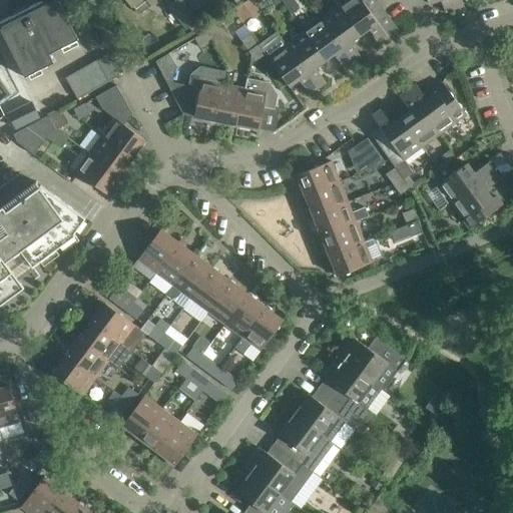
[(49,53),(77,39),(58,0),(56,0),(44,6),(41,0),(0,21),(0,28),(24,77),(53,62),(49,53)]
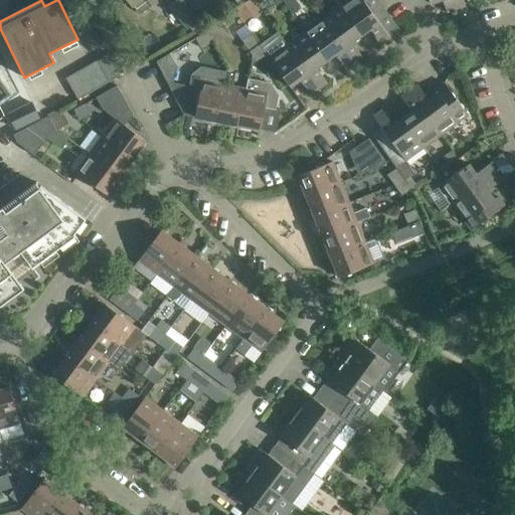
[(128,0),(132,5),(140,15),(152,5),(158,0),(128,0)]
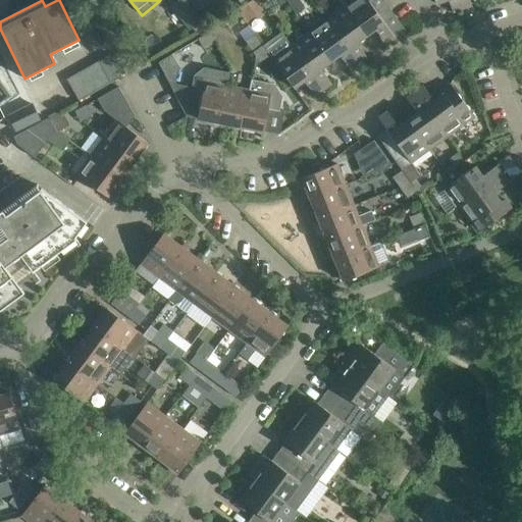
[(179,0),(172,6),(190,29),(201,20),(185,0),(179,0)]
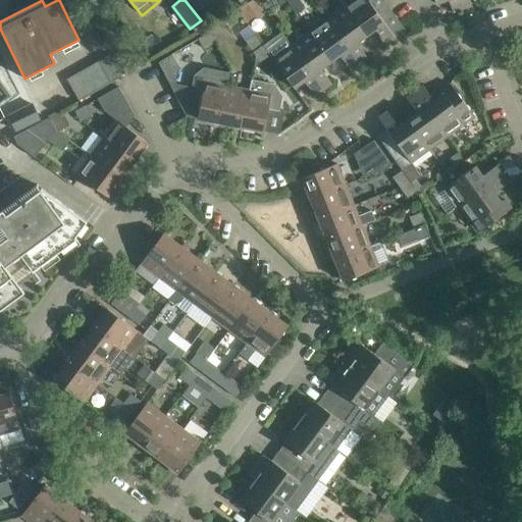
[(208,3),(205,0),(188,0),(197,12),(208,3)]
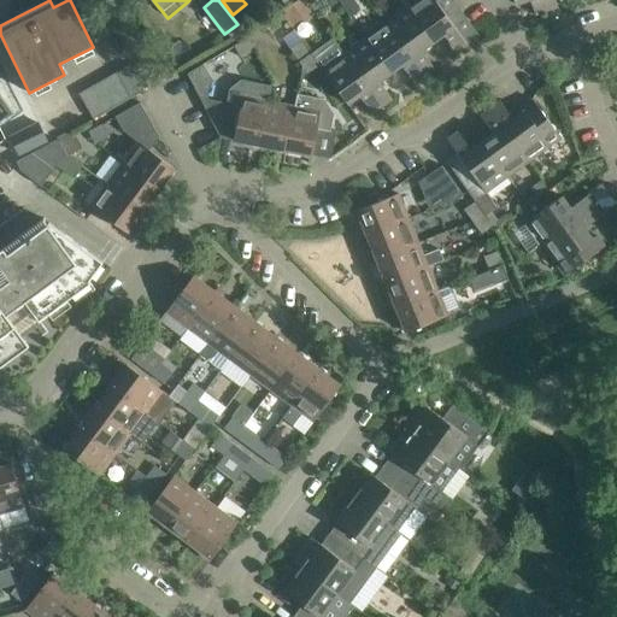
[(338,0),(350,17),(360,10),(353,0),(338,0)]
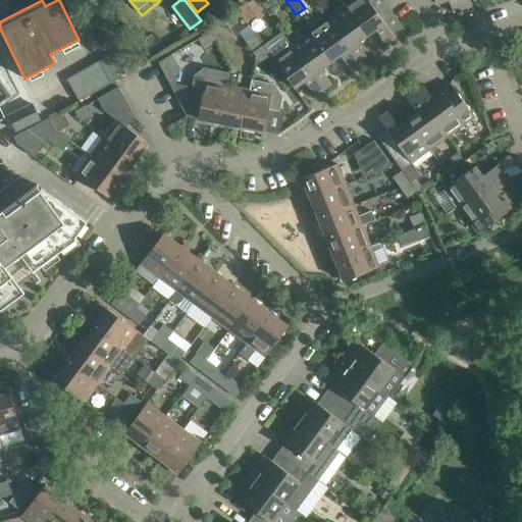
[(394,17),(395,16),(384,1),(374,9),(367,0),(353,0),(345,6),(366,36),(375,30),(385,44),(395,38),(382,21),(392,14),(394,17)]
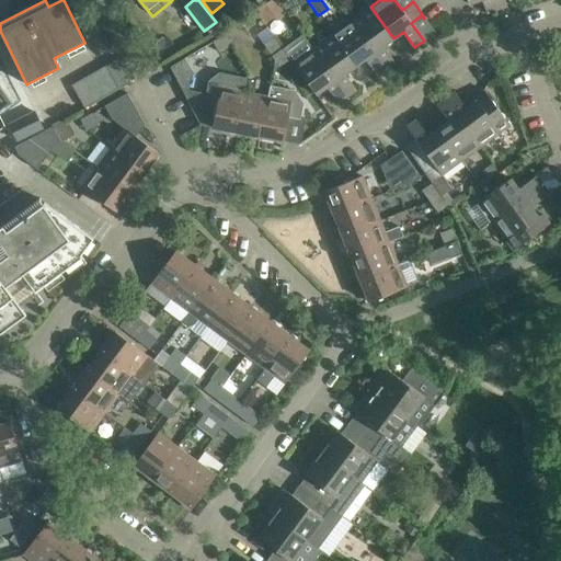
[(466,0),(468,3),(477,0),(482,0),(488,12),(495,9),(492,0),(466,0)]
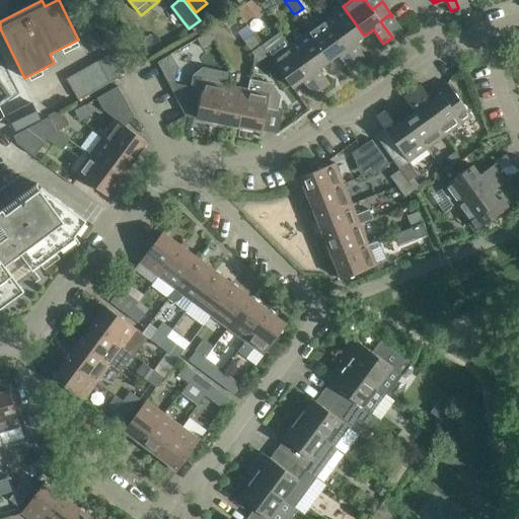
[(455,0),(458,8),(466,6),(463,0),(455,0)]
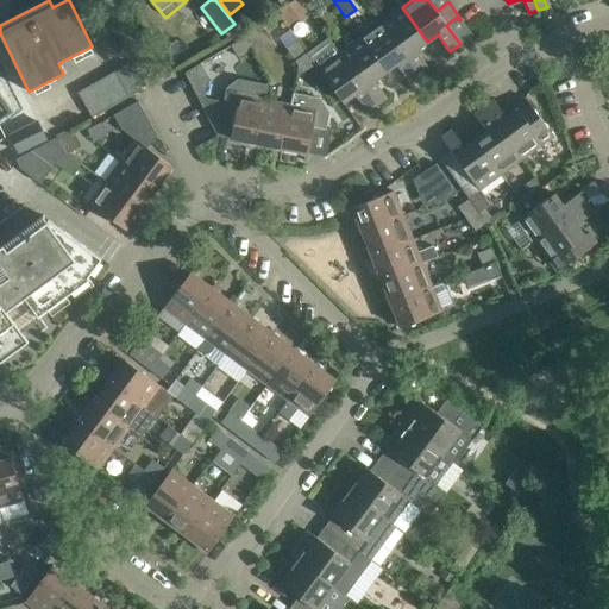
[(277,12),(287,26),(299,18),(289,5),(277,12)]
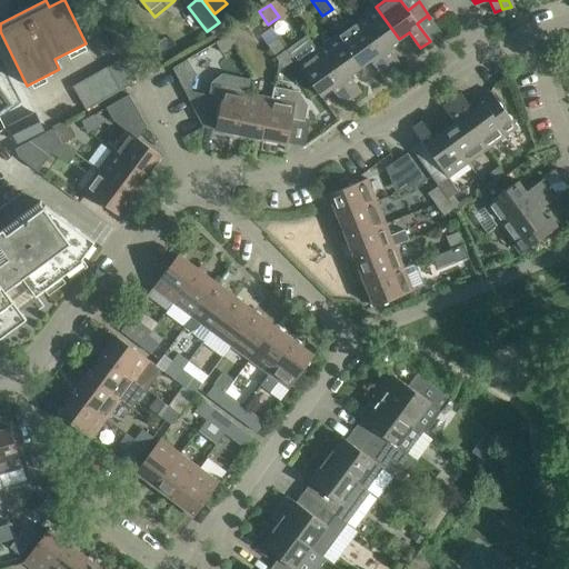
[(376,7),(355,21),(389,70),(400,63),(388,47),(399,39),(376,7)]
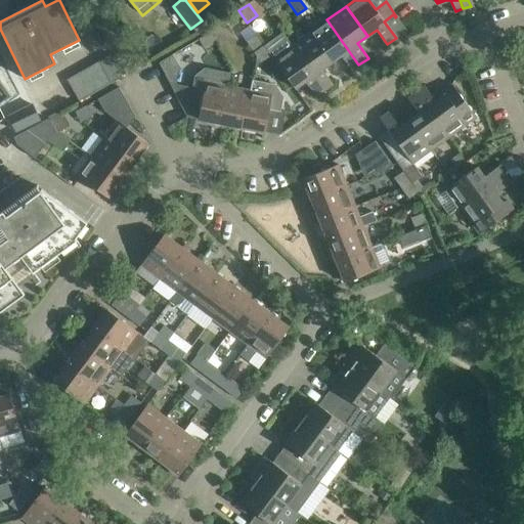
[(358,64),(326,19),(309,33),(331,62),(340,55),(351,71),(358,64)]
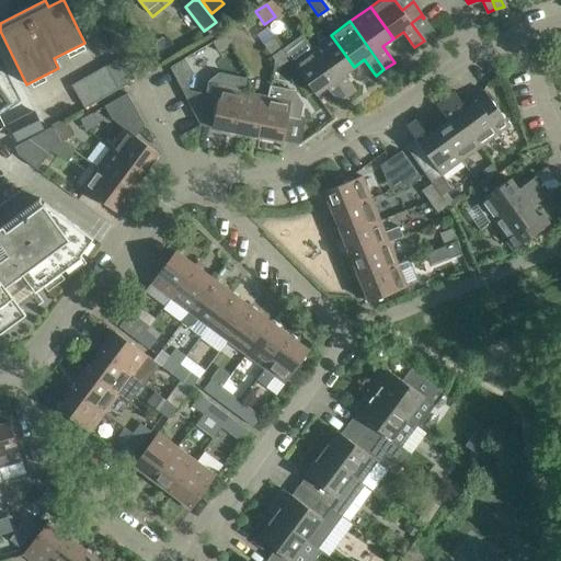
[(283,48),(316,94),(327,87),(338,103),(347,96),(313,48),(302,34),(283,48)]
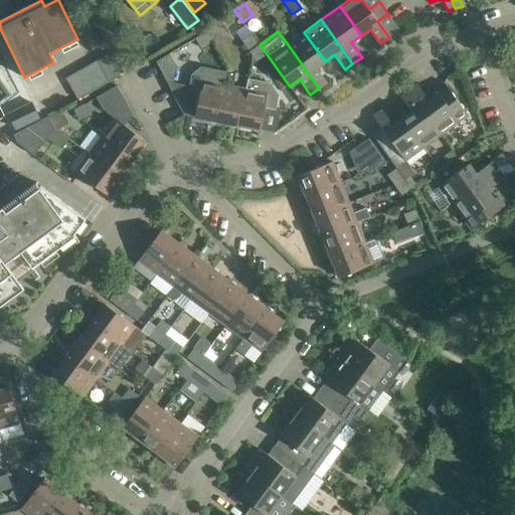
[(205,32),(195,37),(201,47),(211,42),(205,32)]
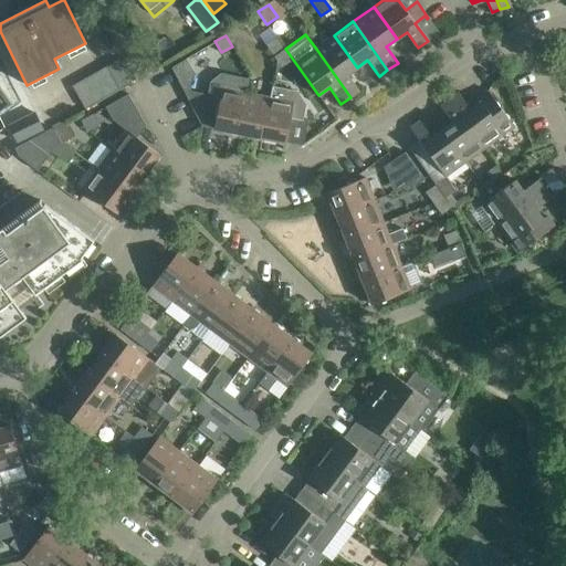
[(347,74),(357,67),(334,35),(316,49),(350,97),(359,91),(347,74)]
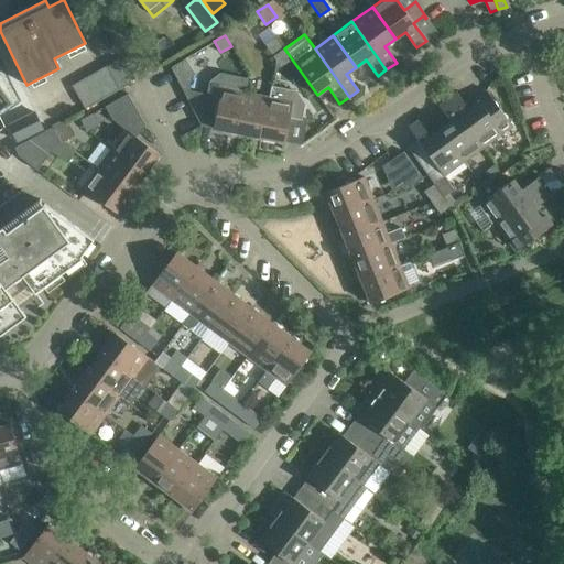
[(266,46),(273,57),(283,50),(277,39),(266,46)]
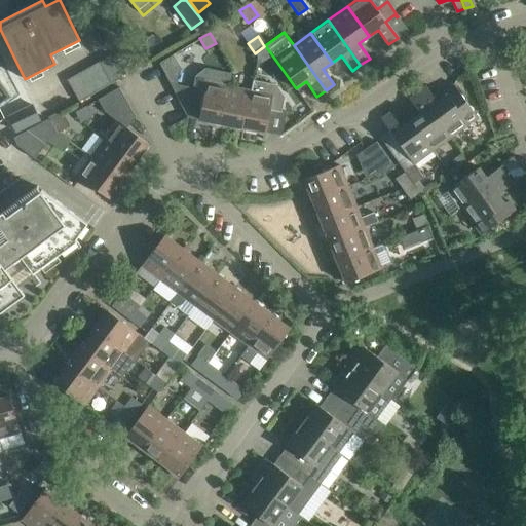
[(271,55),(264,46),(255,53),(258,58),(262,63),(271,55)]
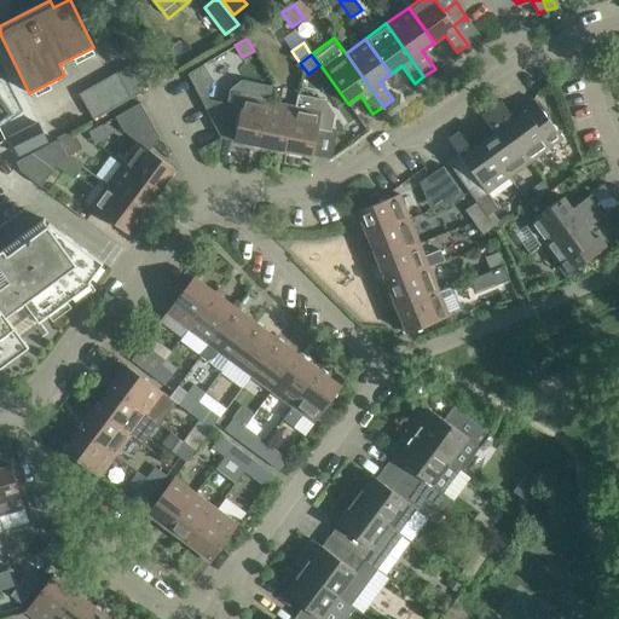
[(144,90),(129,65),(104,79),(79,93),(93,119),(144,90)]
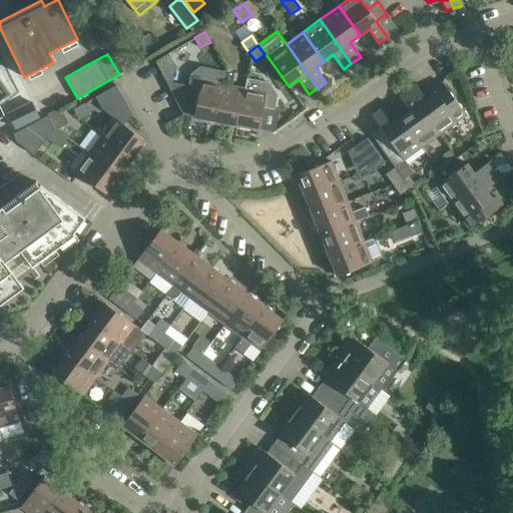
[(169,54),(156,61),(167,81),(172,82),(176,66),(169,54)]
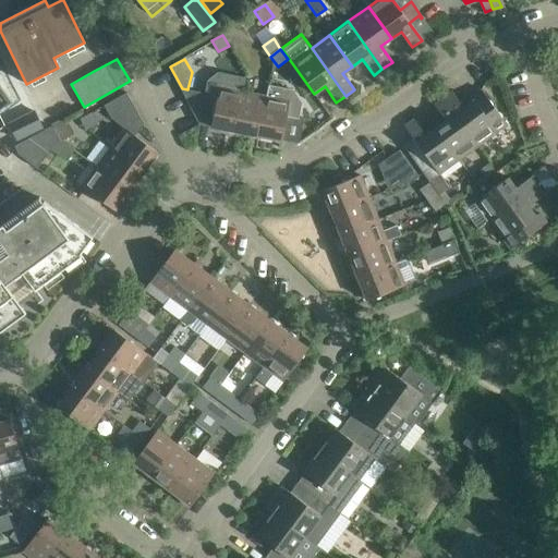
[(198,124),(235,131),(244,92),(247,77),(220,72),(209,80),(205,100),(186,96),(198,124)]
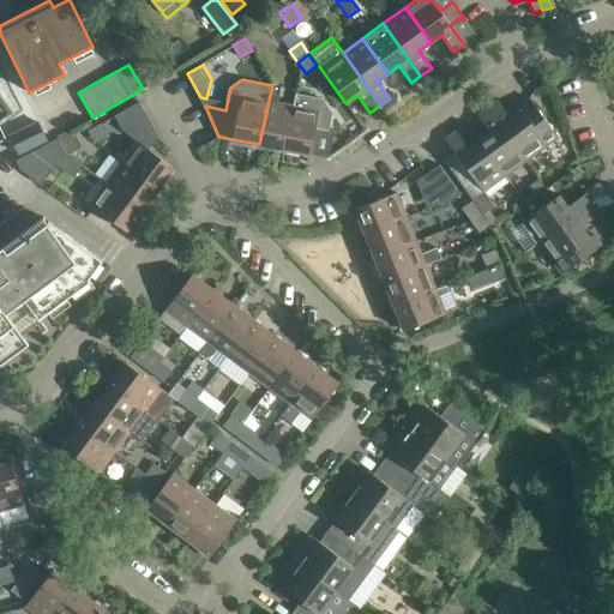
[(296,94),(294,106),(284,150),(309,155),(315,128),(327,131),(331,113),(327,108),(319,107),(321,98),(296,94)]
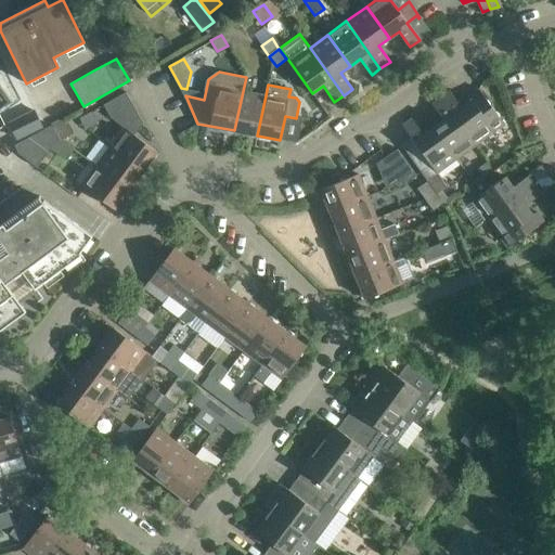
[(0,107),(10,101),(0,87),(0,107)]
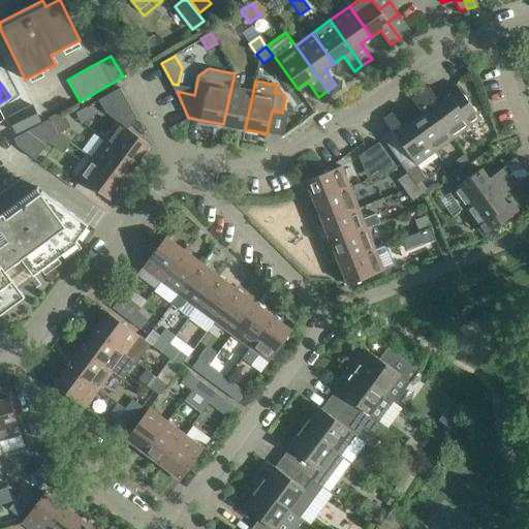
[(419,93),(453,138),(480,118),(456,85),(446,92),(448,95),(439,101),(428,87),(419,93)]
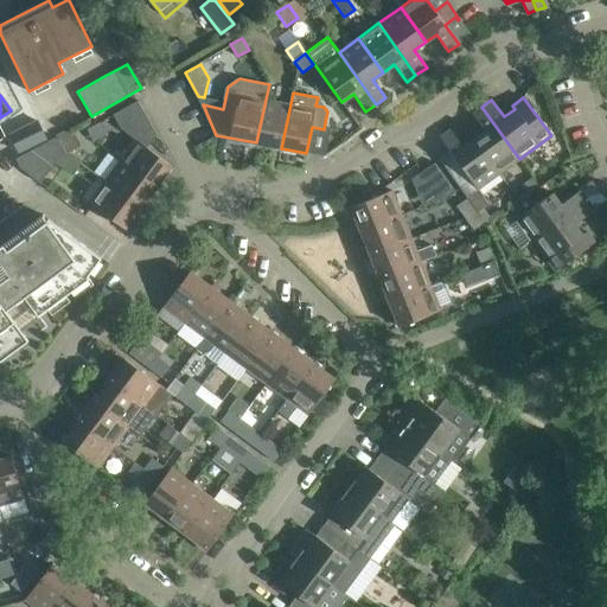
[(266,100),(256,142),(281,148),(291,104),(266,100)]
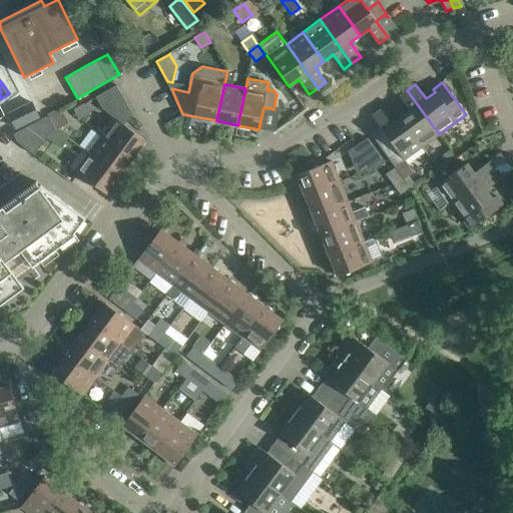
[(102,135),(131,157),(144,139),(124,124),(132,113),(116,85),(96,96),(104,110),(115,118),(102,135)]
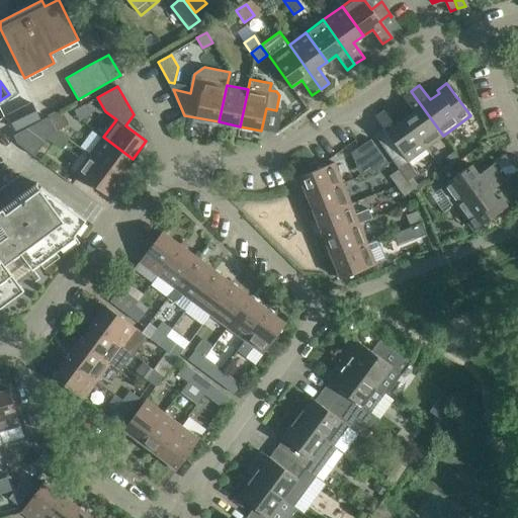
[(413,111),(404,118),(425,148),(443,136),(411,91),(403,97),(413,111)]
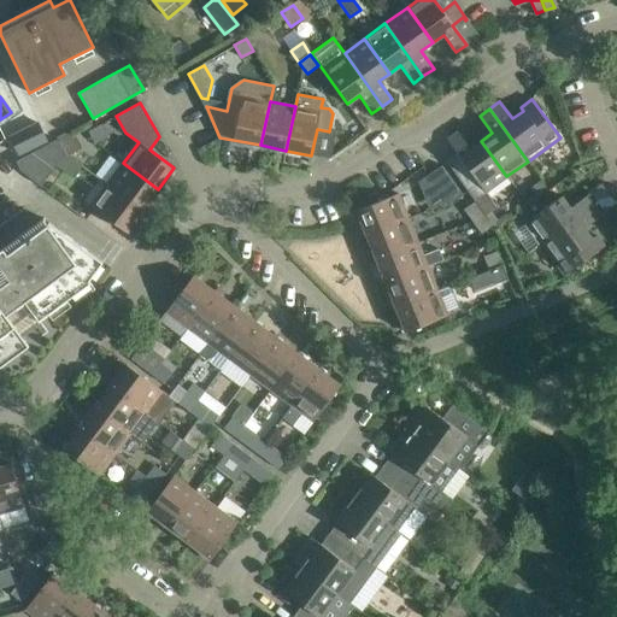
[(47,140),(39,123),(10,137),(18,154),(47,140)]
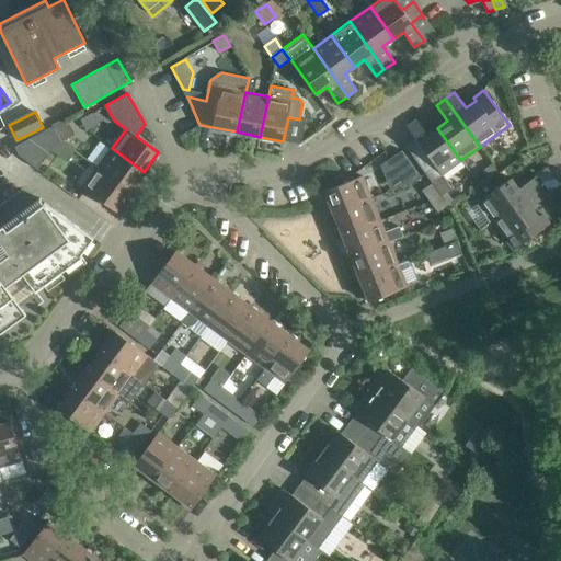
[(88,130),(89,129),(100,124),(93,113),(81,119),(88,130)]
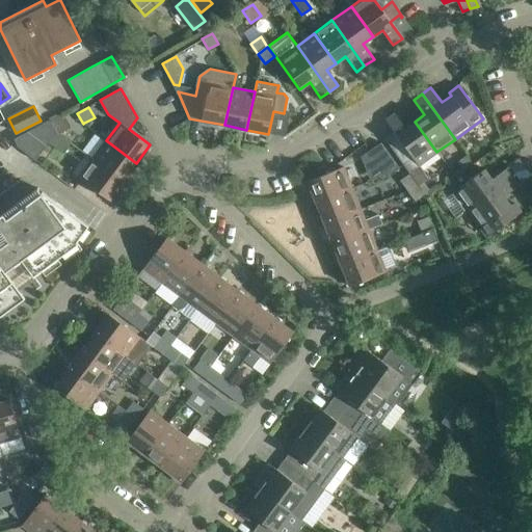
[(408,173),(436,152),(415,122),(405,129),(394,113),(386,120),(394,132),(384,138),(408,173)]
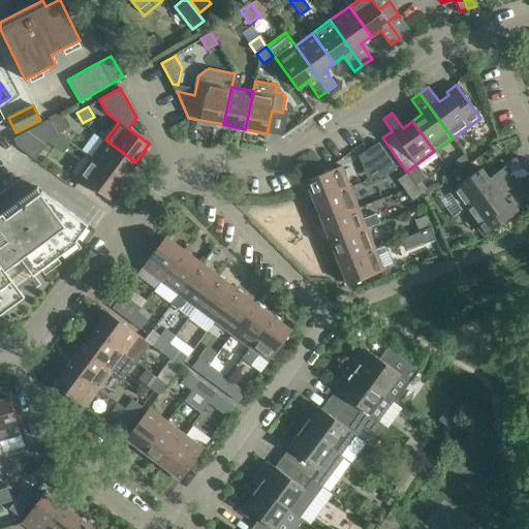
[(52,122),(57,132),(69,126),(63,116),(52,122)]
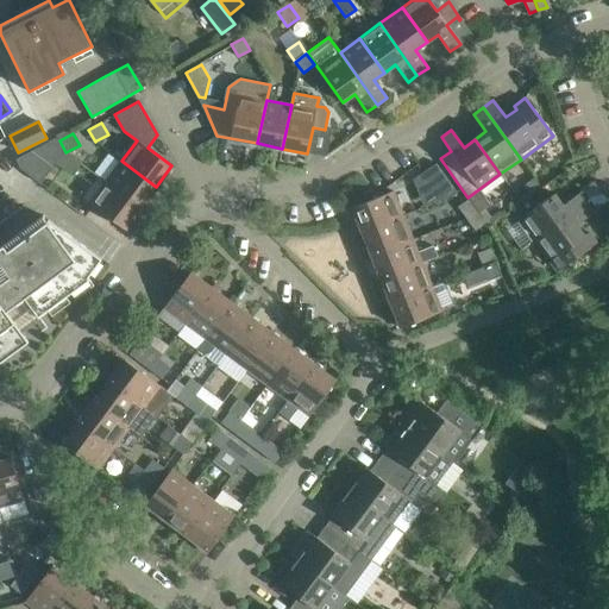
[(31,151),(16,159),(20,169),(41,183),(52,168),(31,151)]
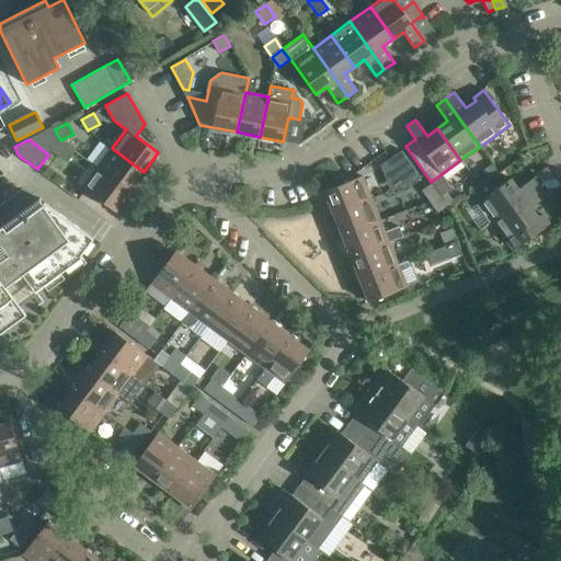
[(98,168),(129,191),(144,172),(112,148),(98,168)]
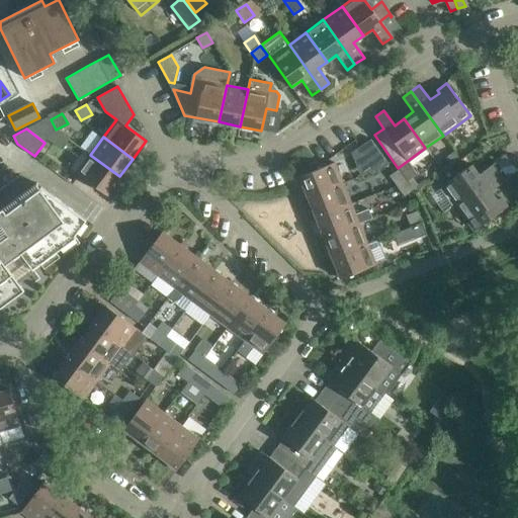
[(370,139),(359,147),(373,170),(389,164),(370,139)]
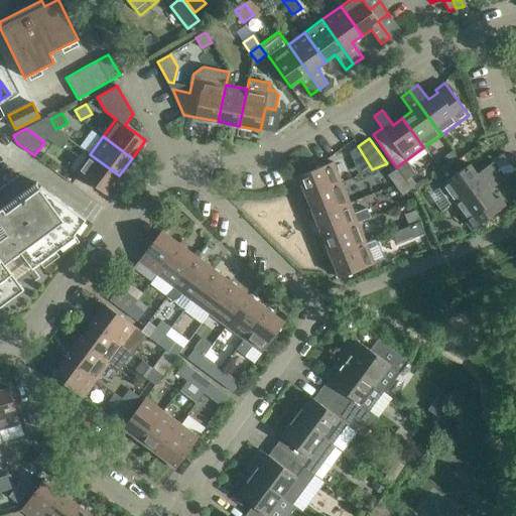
[(449,165),(459,159),(453,151),(443,157),(449,165)]
